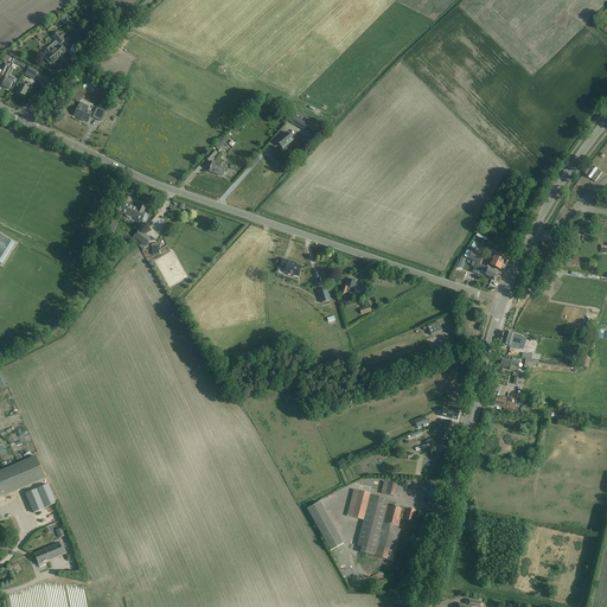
[(52,37),(57,42),(62,44),(64,42),(62,38),(63,37),(58,32),(57,33),(52,37)]
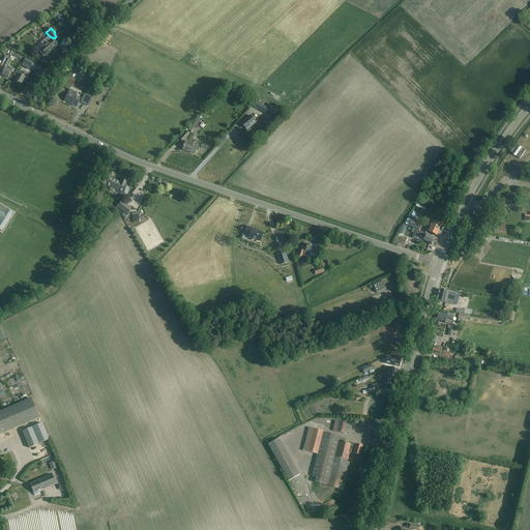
[(42,41),(39,46),(41,49),(40,49),(42,52),(41,53),(41,54),(43,56),(46,55),(47,56),(56,47),(54,43),(55,43),(54,42),(56,41),(54,39),(54,38),(50,36),(50,37),(50,39),(51,40),(46,45),(42,41)]
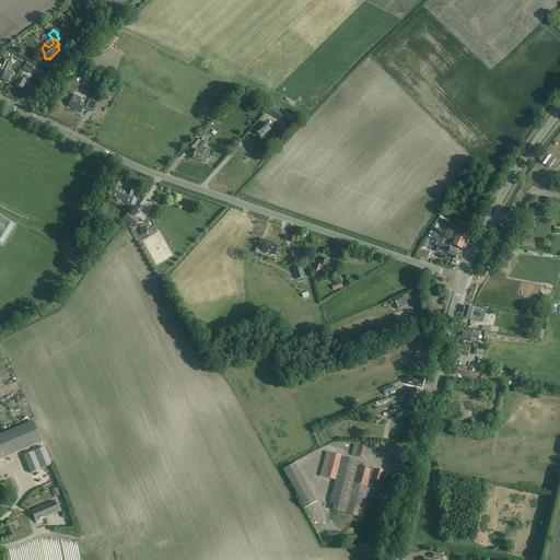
[(24,67),(27,68),(33,71),(35,67),(27,62),(24,67)]
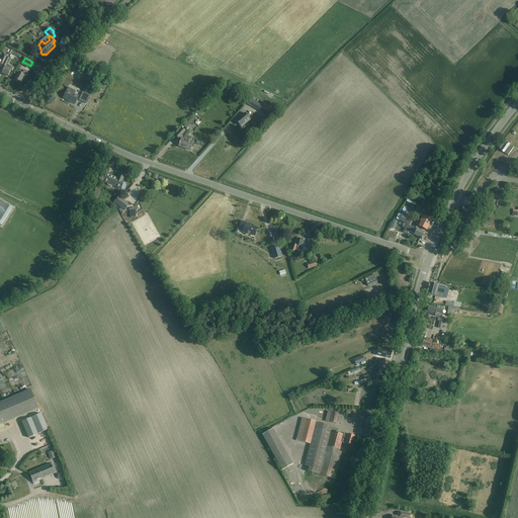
[(7,77),(8,77),(11,71),(12,71),(13,68),(10,66),(8,69),(5,68),(2,74),(8,76),(7,77)]
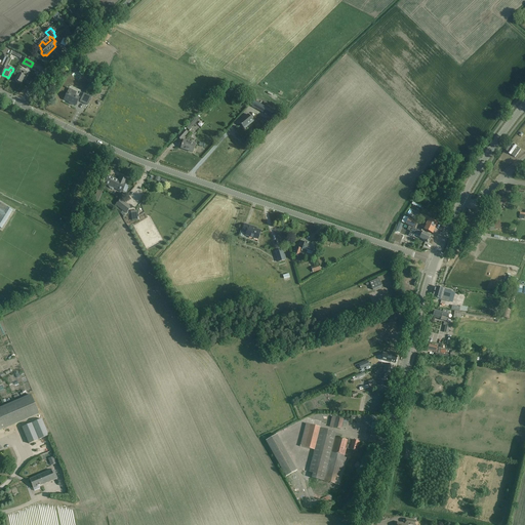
[(18,74),(17,76),(14,81),(21,84),(27,73),(25,72),(23,76),(18,74)]
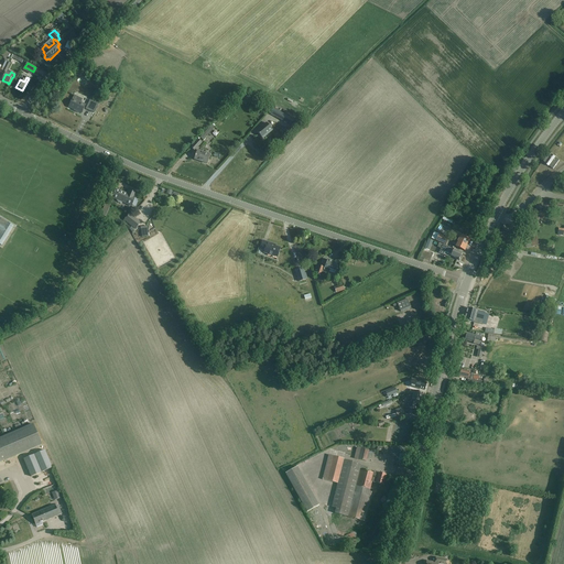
[(86,106),(80,102),(83,99),(74,96),(69,107),(74,110),(78,112),(82,114),(86,106)]
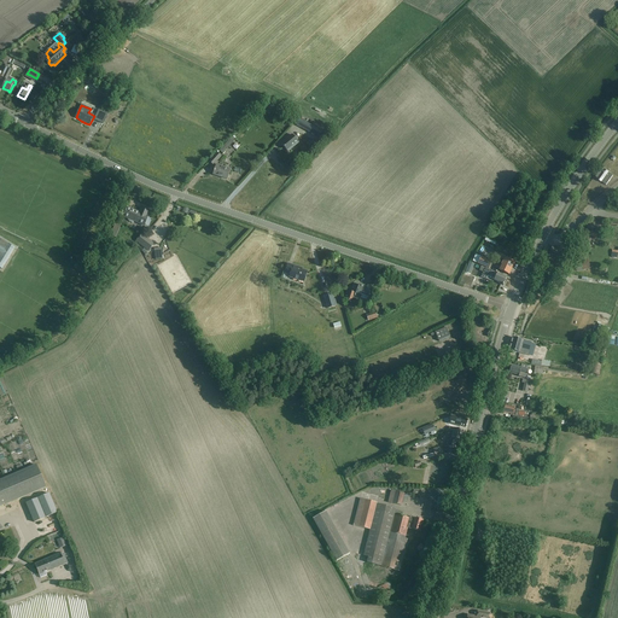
[(97,115),(94,120),(99,122),(104,124),(108,115),(104,112),(99,111),(97,115)]
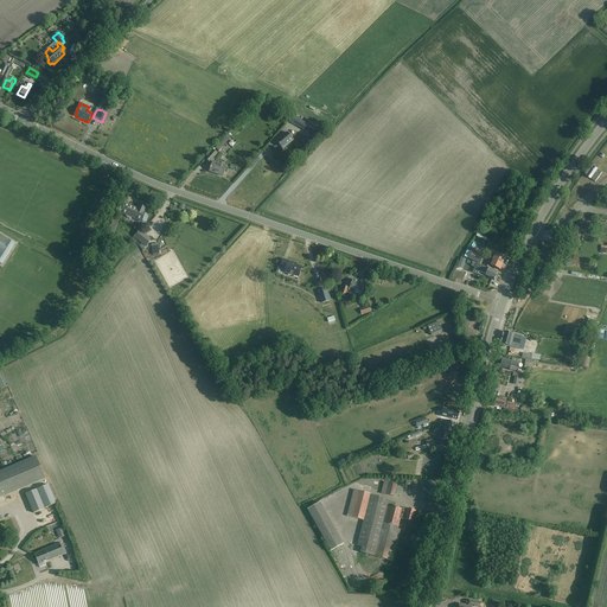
[(294,117),(291,123),(296,126),(295,126),(306,132),(308,133),(313,136),(314,134),(313,134),(315,132),(317,129),(315,131),(308,126),(308,125),(298,119),(298,120),(294,117)]
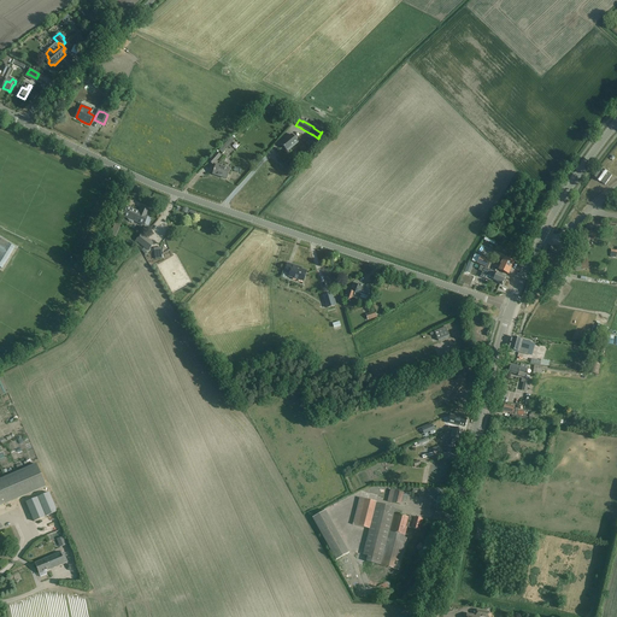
[(287,151),(288,152),(298,144),(292,135),(281,144),(287,151)]
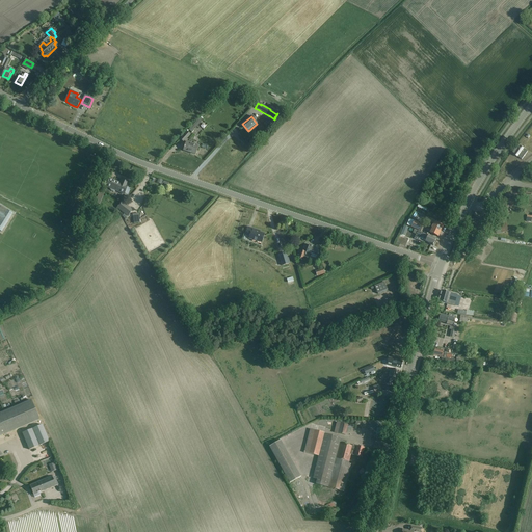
[(187,132),(184,135),(180,139),(184,142),(190,135),(187,132)]
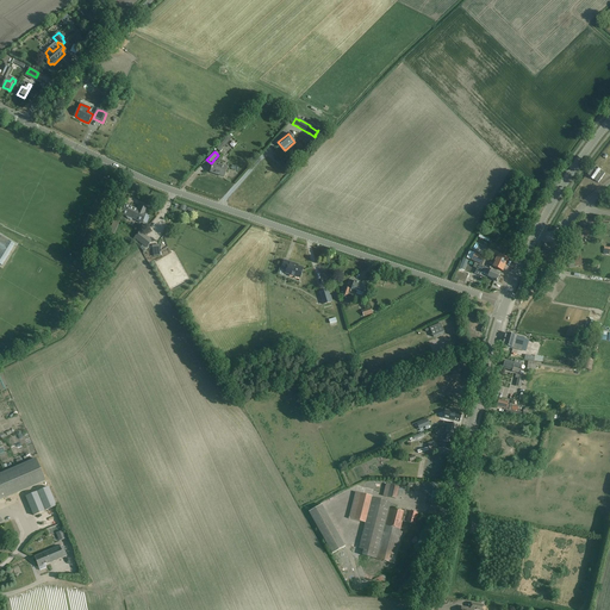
[(213,163),(212,167),(210,173),(224,178),(226,168),(213,163)]
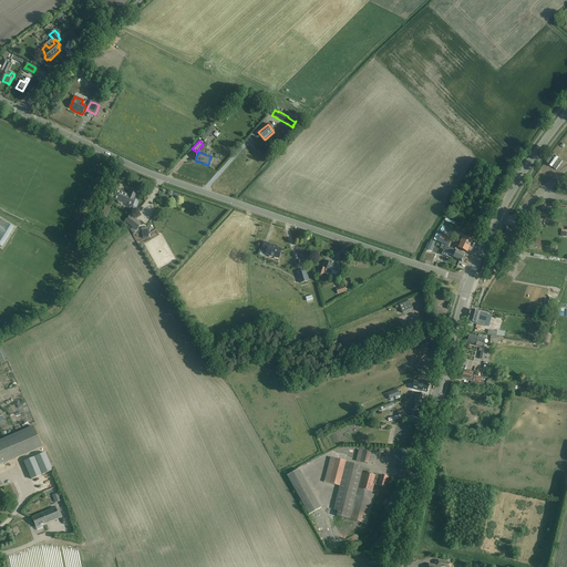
[(553,154),(546,163),(548,164),(548,165),(552,167),(556,171),(563,162),(555,156),(553,154)]
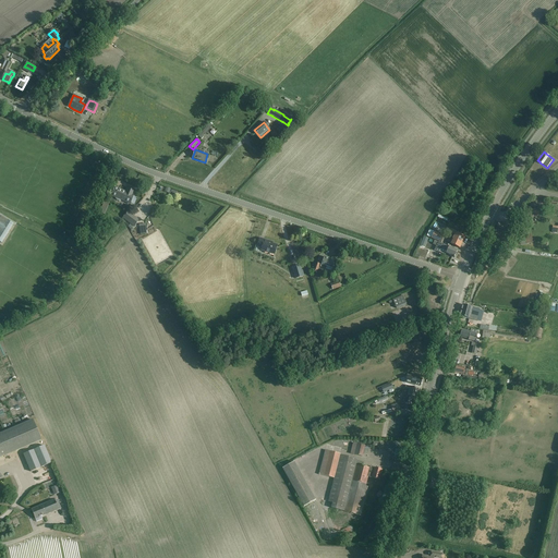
[(114,187),(111,196),(116,197),(116,198),(117,199),(118,201),(119,201),(120,201),(121,201),(122,201),(130,204),(134,196),(133,195),(135,192),(128,189),(125,192),(114,187)]
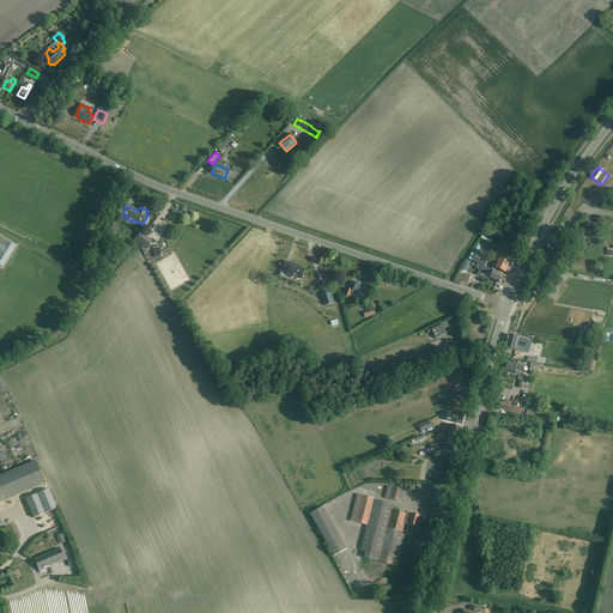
[(147,249),(152,243),(150,242),(151,241),(140,232),(135,240),(147,249)]
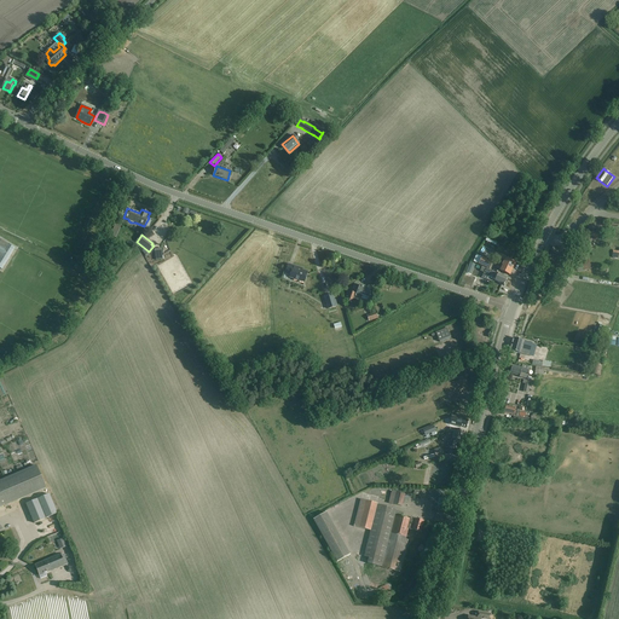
[(0,268),(3,270),(15,249),(9,244),(1,241),(0,239),(0,268)]
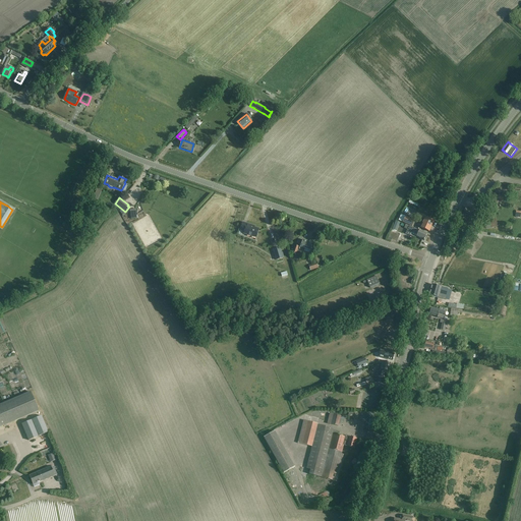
[(424,220),(420,228),(429,232),(433,222),(427,219),(427,218),(426,219),(425,218),(425,217),(419,214),(418,217),(424,220)]
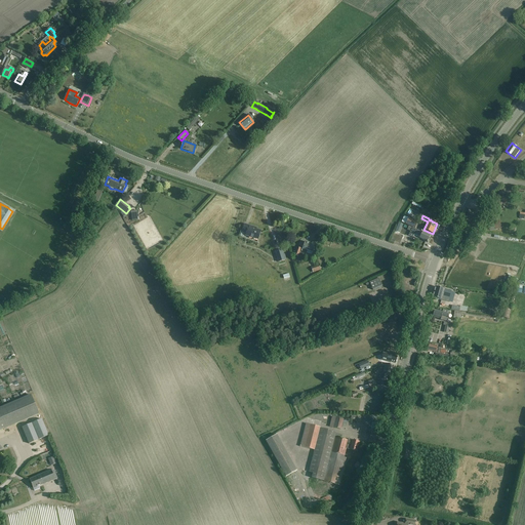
[(406,225),(415,228),(417,223),(408,218),(406,225)]
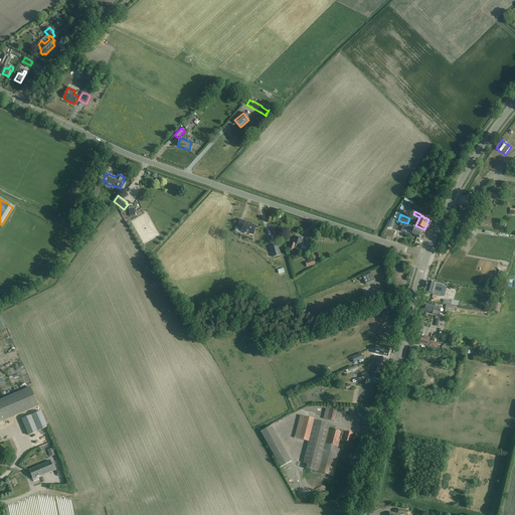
[(239,220),(238,225),(237,227),(241,228),(240,231),(252,235),(255,227),(247,224),(248,223),(239,220)]
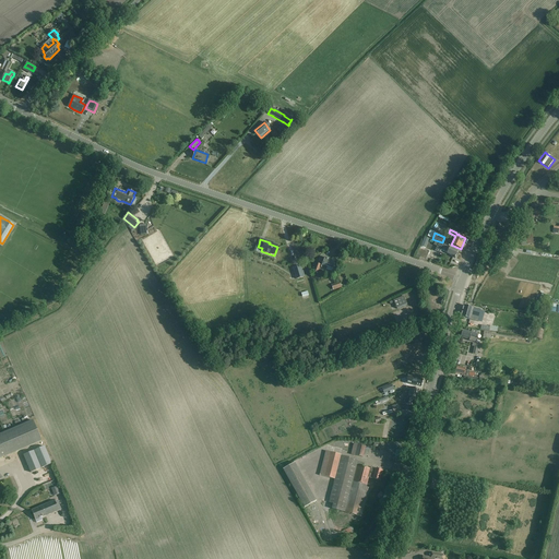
[(447,254),(455,259),(458,252),(439,244),(435,251),(439,253),(441,249),(448,252),(447,254)]
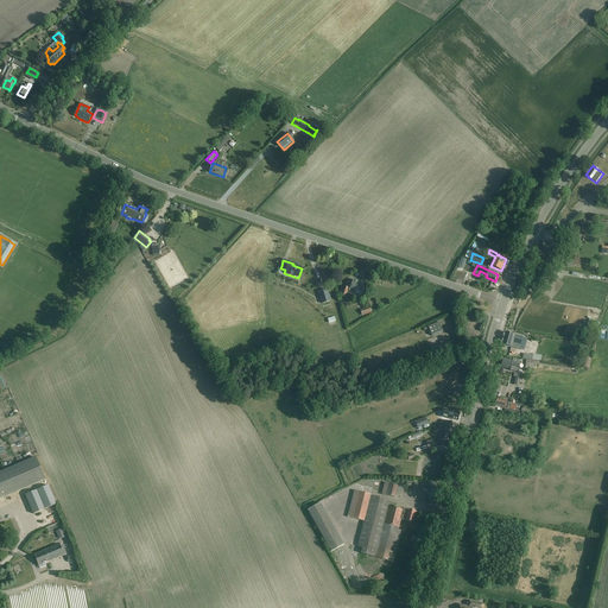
[(353,280),(350,285),(349,289),(344,286),(341,296),(346,297),(347,293),(349,295),(350,292),(361,296),(365,285),(353,280)]
